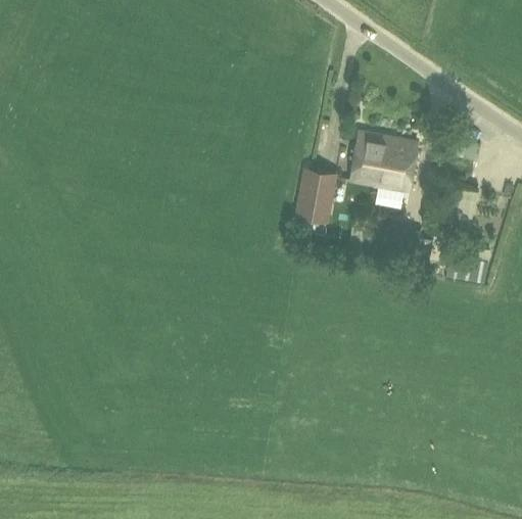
[(379,188),(387,140),(358,135),(349,184),(379,188)]
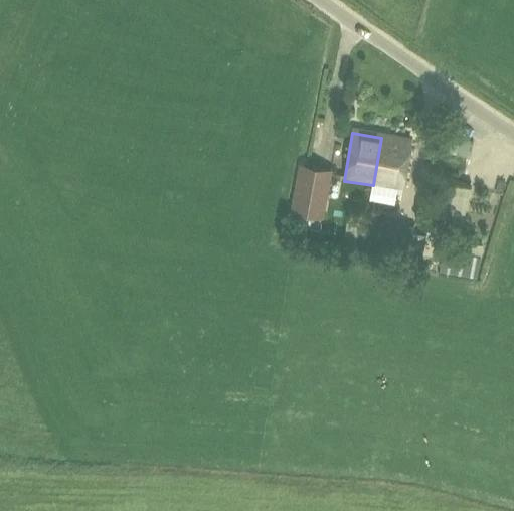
[(409,143),(381,138),(373,185),(401,190),(409,143)]
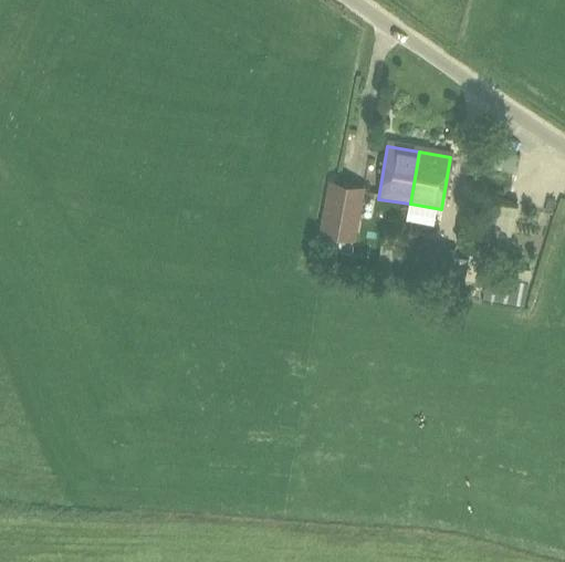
[(364,190),(337,185),(327,184),(316,236),(354,243),(364,190)]
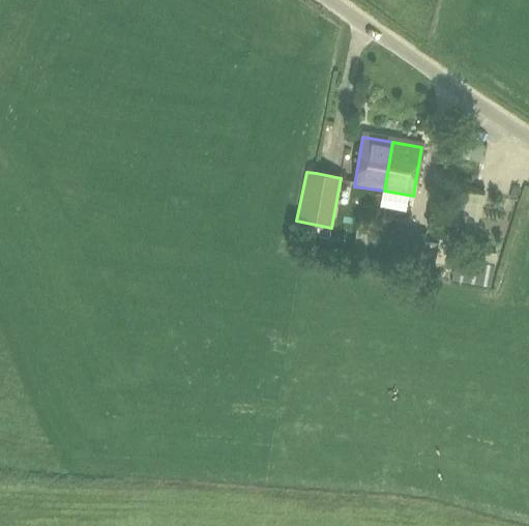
[(472,244),(483,195),(459,188),(447,239),(472,244)]
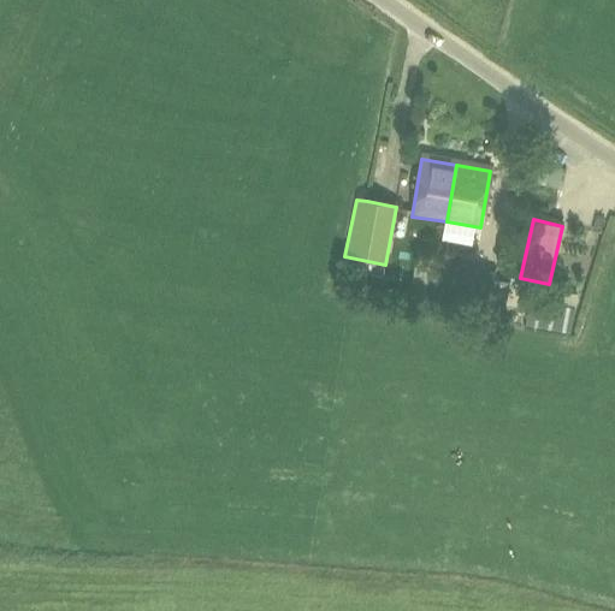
[(572,333),(575,310),(531,302),(526,325),(572,333)]
